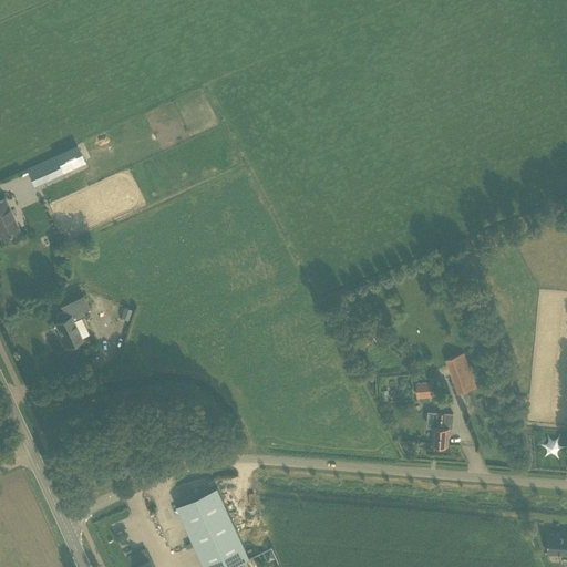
[(55,155),(27,168),(29,174),(34,186),(65,172),(85,163),(78,146),(76,145),(54,155),(55,155)]
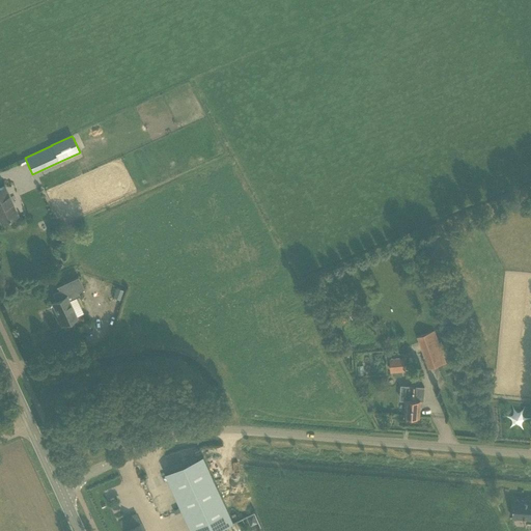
[(0,187),(0,217),(2,221),(16,215),(2,186),(0,187)]
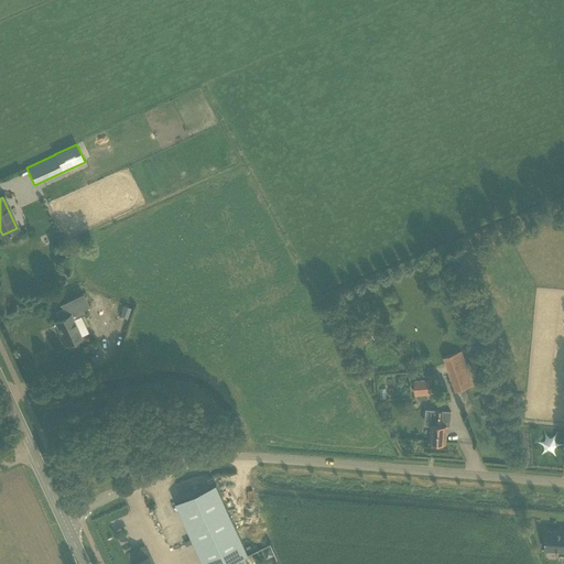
[(55,234),(50,237),(53,243),(60,241),(55,234)]
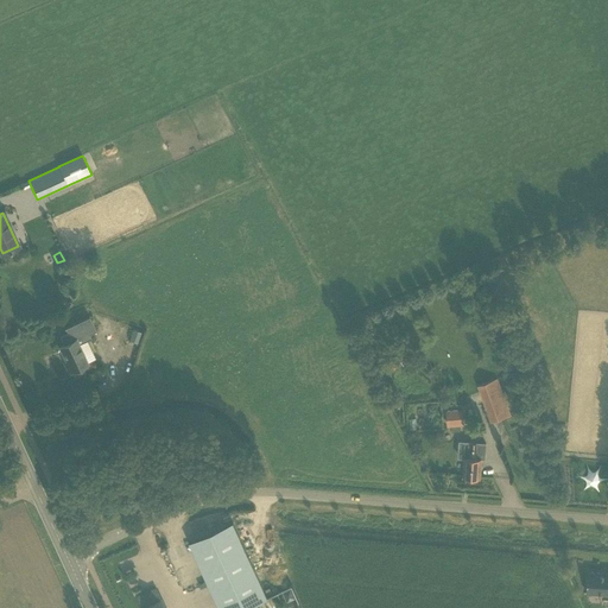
[(65,363),(69,372),(88,363),(78,344),(92,339),(90,334),(96,331),(90,317),(65,328),(65,329),(67,329),(68,331),(61,335),(64,344),(59,347),(67,362),(65,363)]
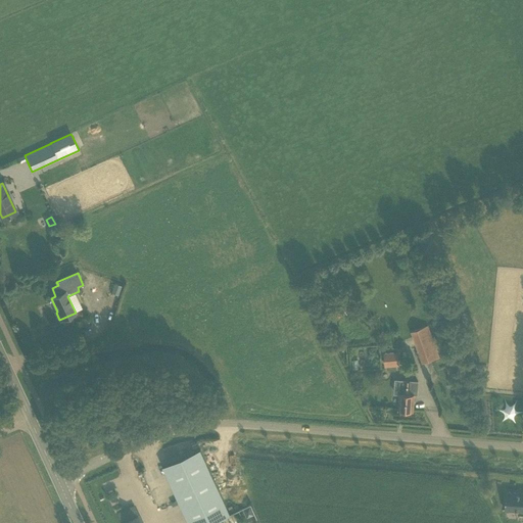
[(105,287),(107,280),(88,274),(86,280),(105,287)]
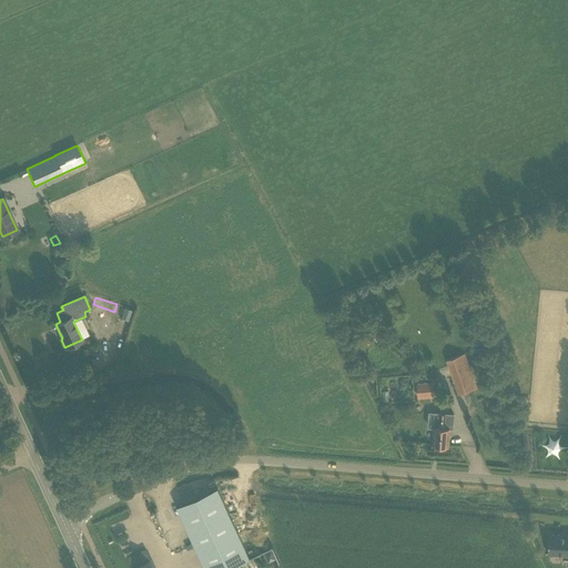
[(124,307),(121,317),(128,321),(131,311),(124,307)]
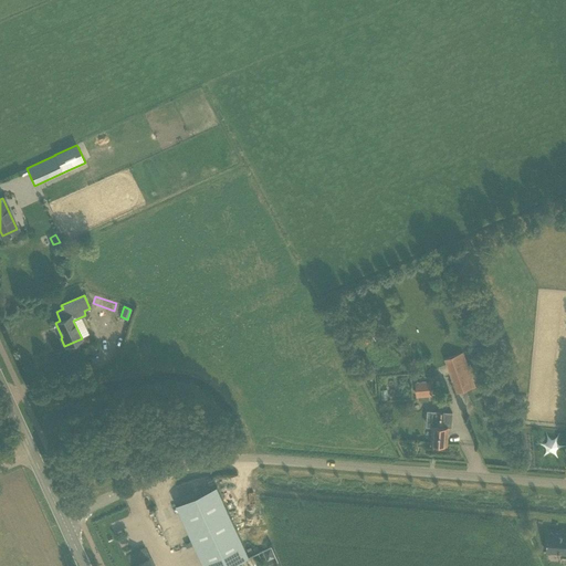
[(355,339),(359,348),(375,341),(370,332),(355,339)]
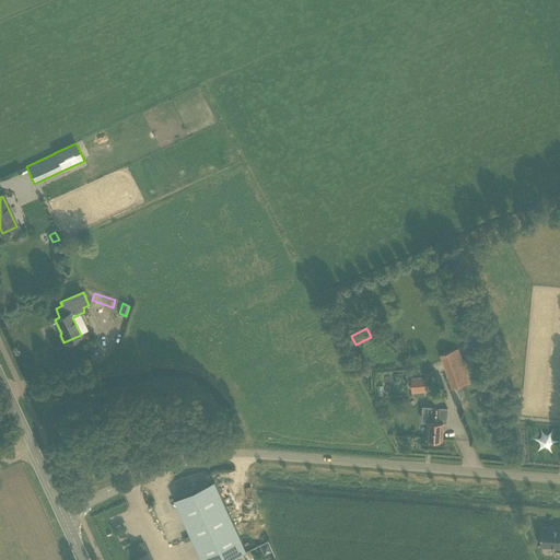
[(441,354),(453,389),(469,383),(457,349),(441,354)]
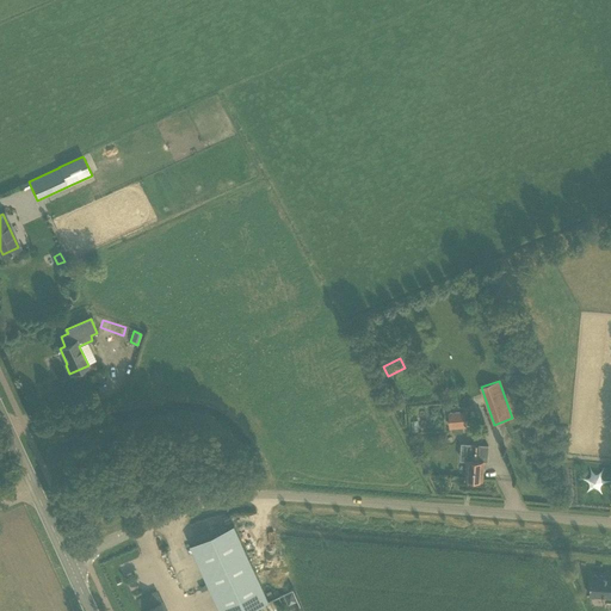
[(517,384),(508,388),(512,400),(520,396),(517,384)]
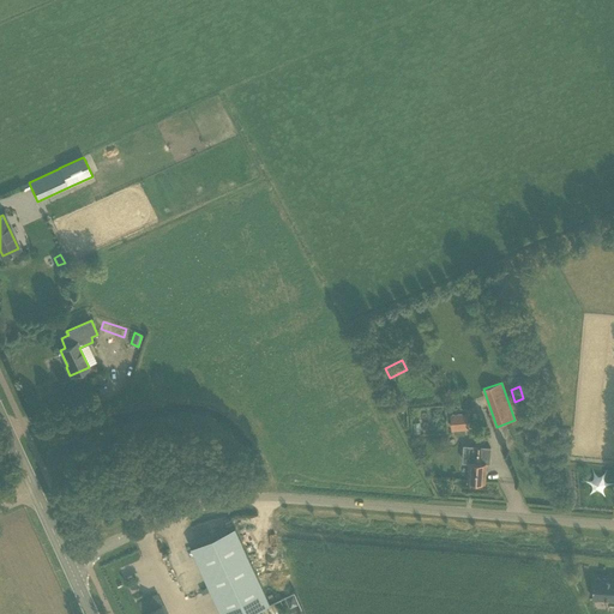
[(450,416),(451,431),(469,429),(468,414),(450,416)]
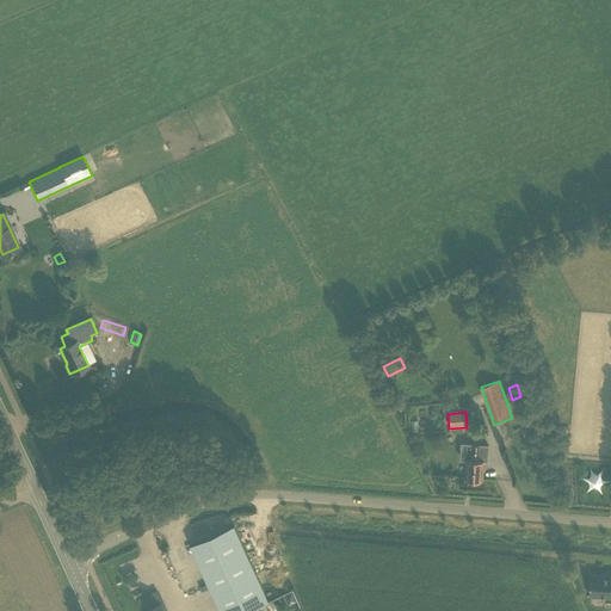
[(462,444),(461,460),(467,460),(466,480),(482,481),(483,456),(487,456),(488,446),(462,444)]
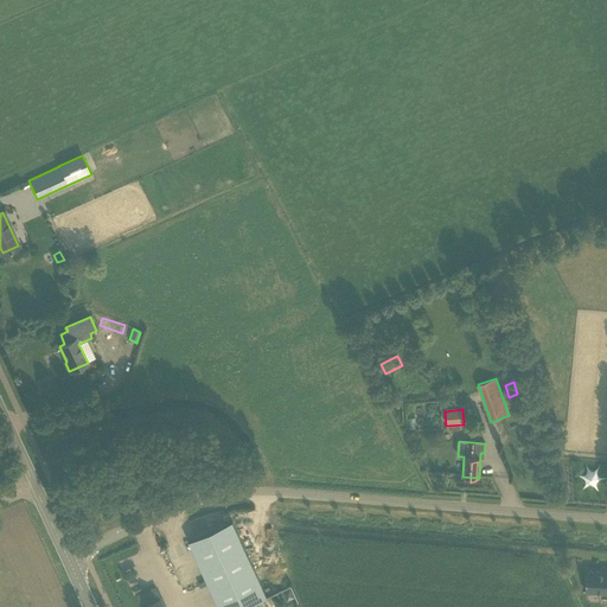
[(189,542),(218,606),(246,606),(267,598),(232,522),(189,542)]
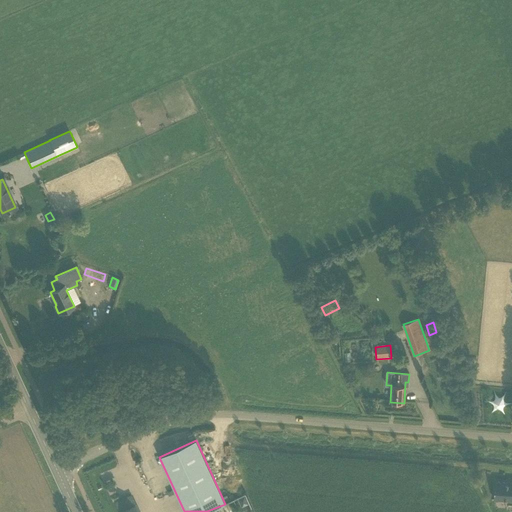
[(494,499),(511,500),(511,483),(495,482),(494,499)]
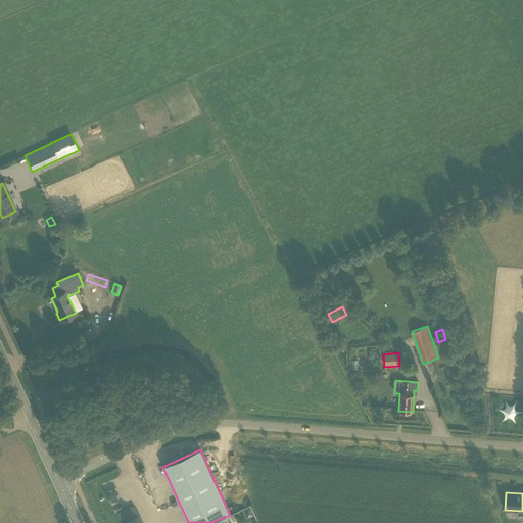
[(236,522),(257,522),(251,504),(232,512),(236,522)]
